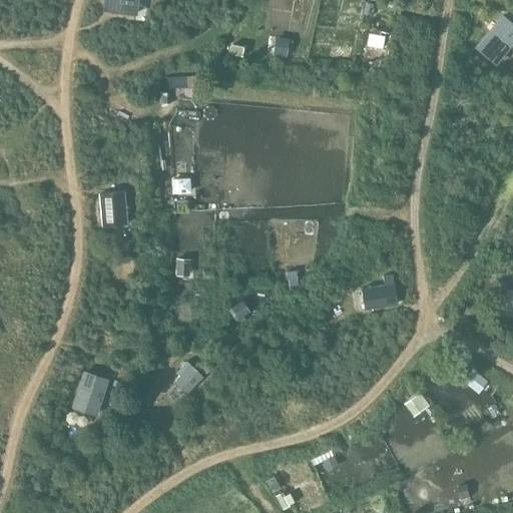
[(103,0),(101,12),(135,16),(137,0),(103,0)]
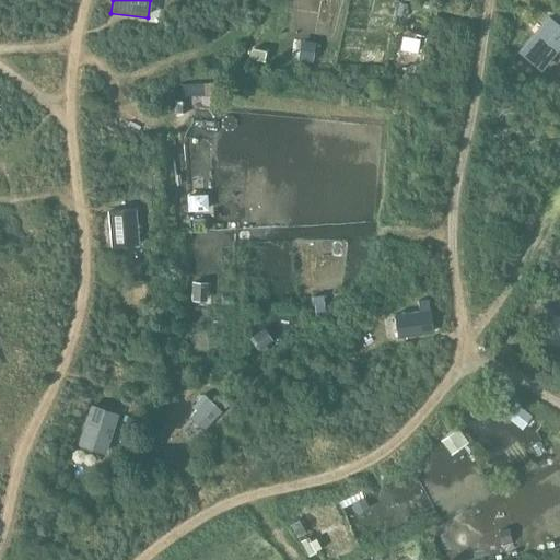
[(523,51),(522,54),(540,68),(559,42),(559,37),(544,25),(531,42),(522,34),(514,44),(523,50),(522,51),(523,51)]
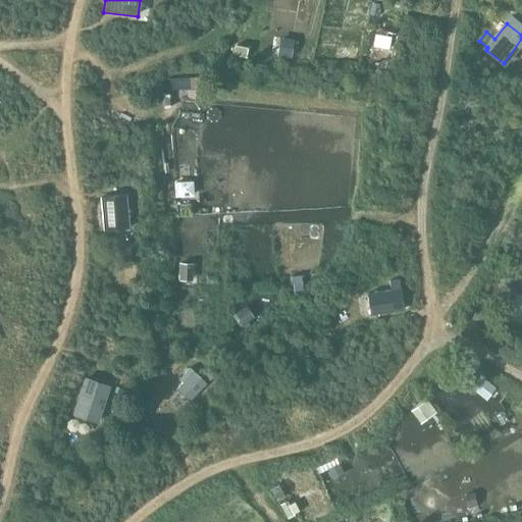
[(374,35),(372,43),(387,46),(389,39),(374,35)]
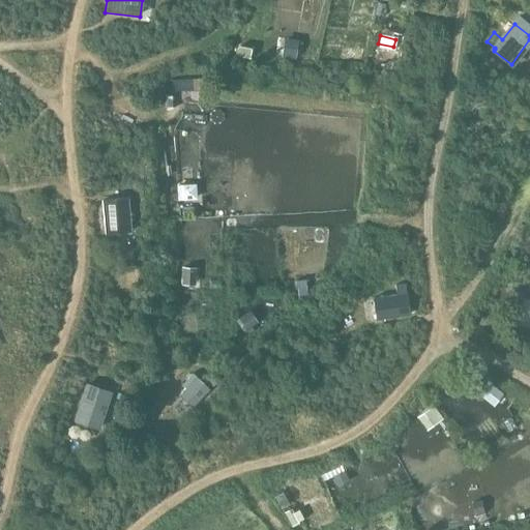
[(287,39),(285,57),(294,59),(297,40),(287,39)]
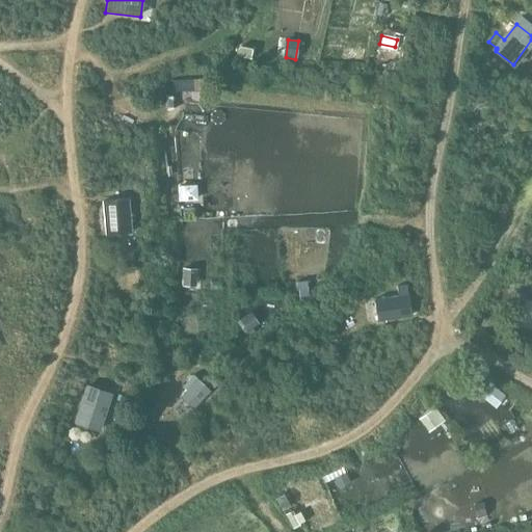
[(236,52),(235,57),(249,60),(251,50),(241,48),(240,52),(236,52)]
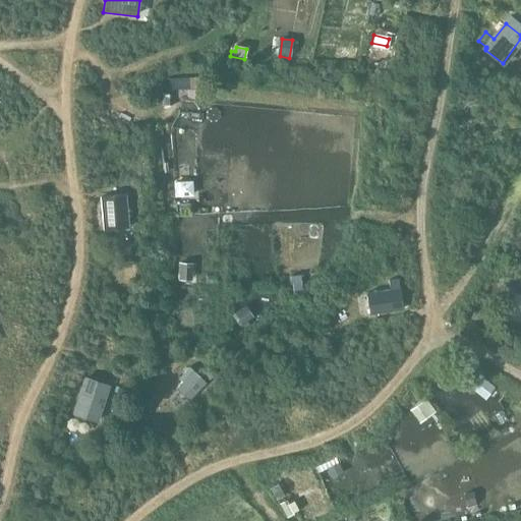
[(167,79),(167,90),(195,88),(195,77),(167,79)]
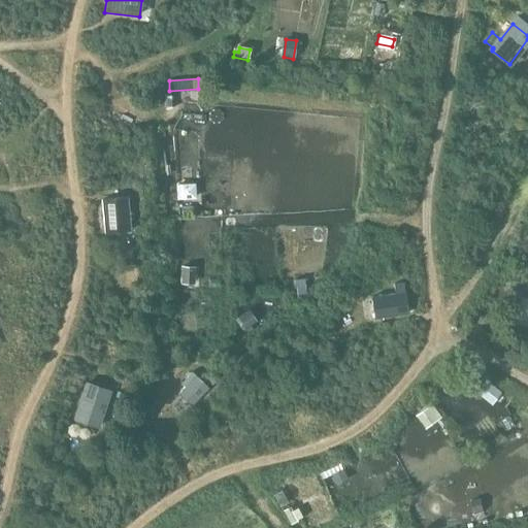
[(193,186),(176,187),(177,199),(194,198),(193,186)]
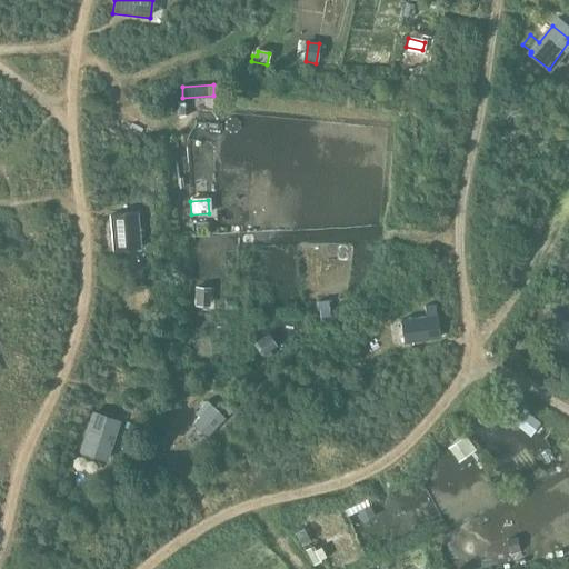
[(109,215),(112,251),(140,249),(137,212),(109,215)]
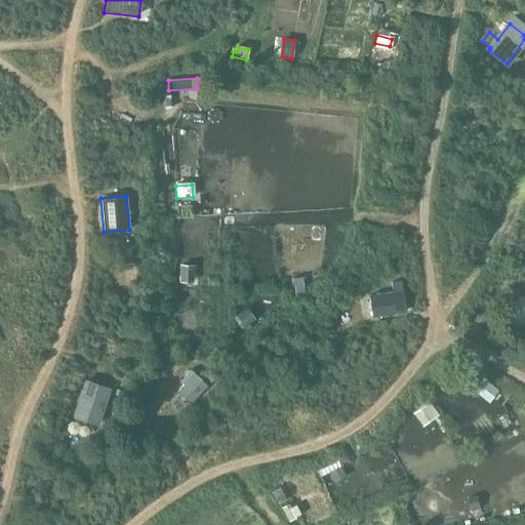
[(179,267),(179,279),(193,280),(193,267),(179,267)]
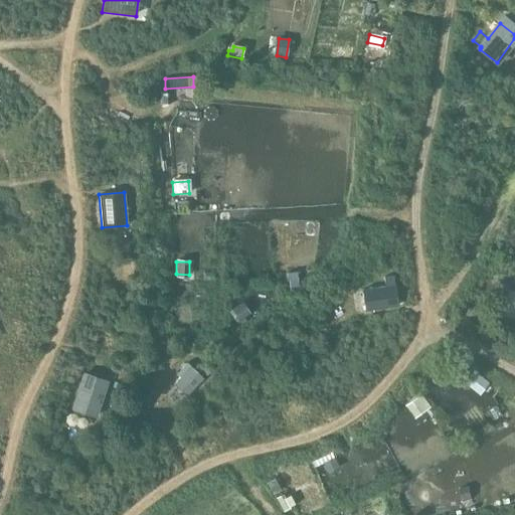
[(297,274),(288,275),(289,284),(298,283),(297,274)]
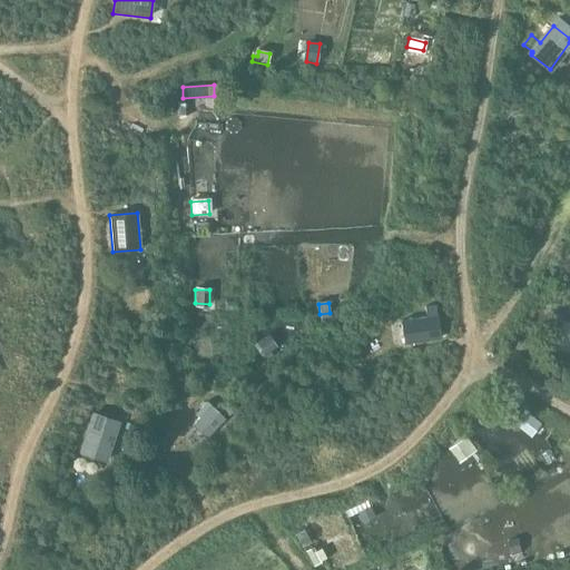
[(411,344),(439,340),(435,321),(433,305),(424,306),(425,316),(400,321),(404,345),(411,344)]
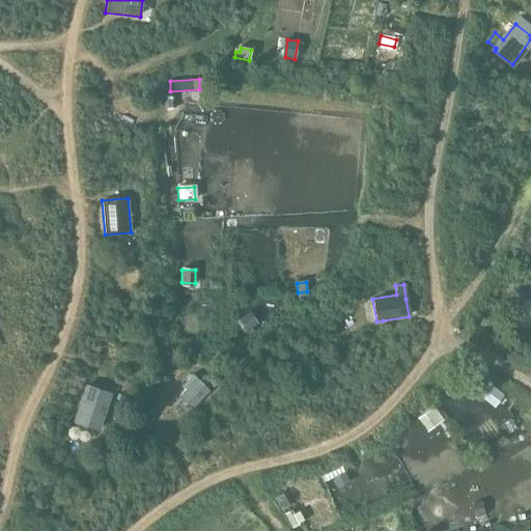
[(251,313),(240,322),(246,331),(247,333),(249,335),(254,332),(252,330),(258,326),(251,313)]
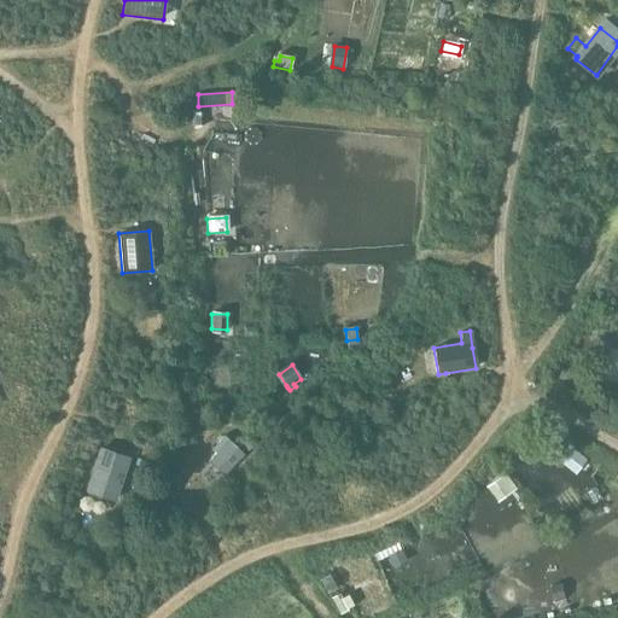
[(208,462),(223,477),(244,455),(225,437),(211,450),(216,454),(208,462)]
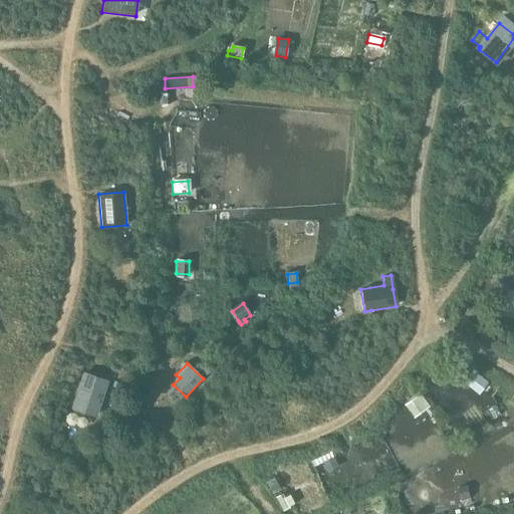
[(70,409),(96,417),(108,380),(82,372),(70,409)]
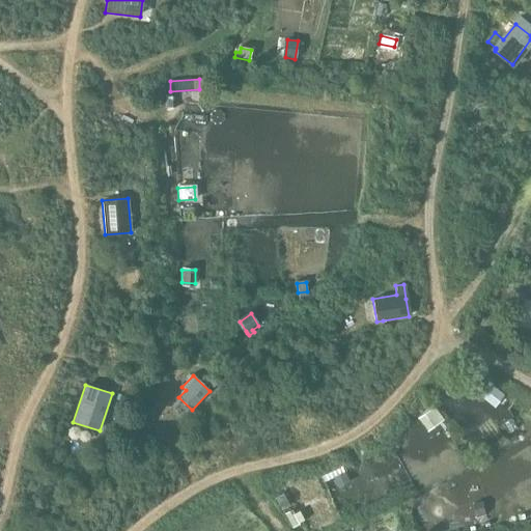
[(481,395),(480,396),(493,406),(501,396),(487,386),(481,395)]
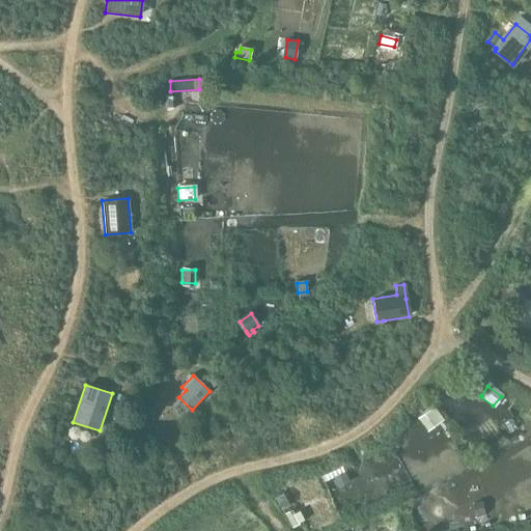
[(434,408),(419,418),(425,427),(441,417),(434,408)]
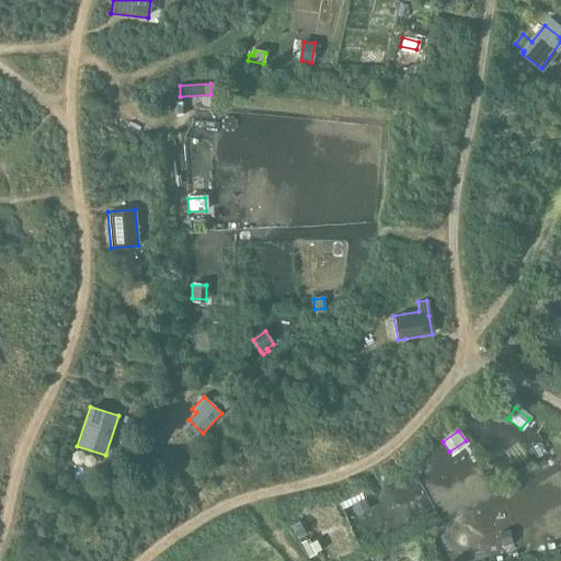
[(359,494),(358,495),(339,505),(342,511),(352,505),(357,516),(369,511),(365,500),(363,501),(361,495),(359,494)]
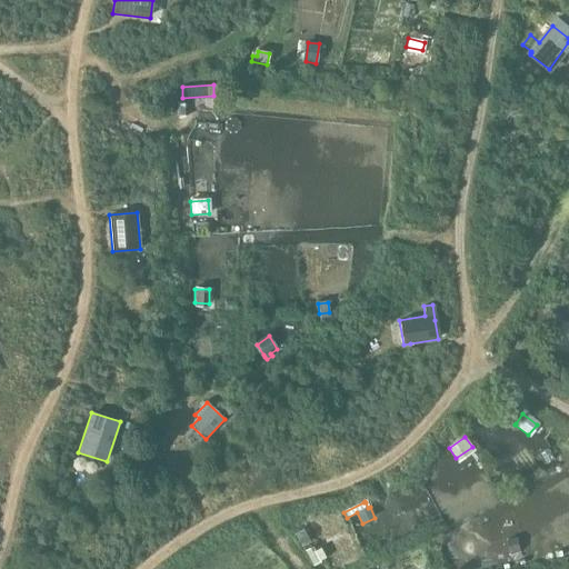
[(516,539),(505,541),(509,557),(519,553),(516,539)]
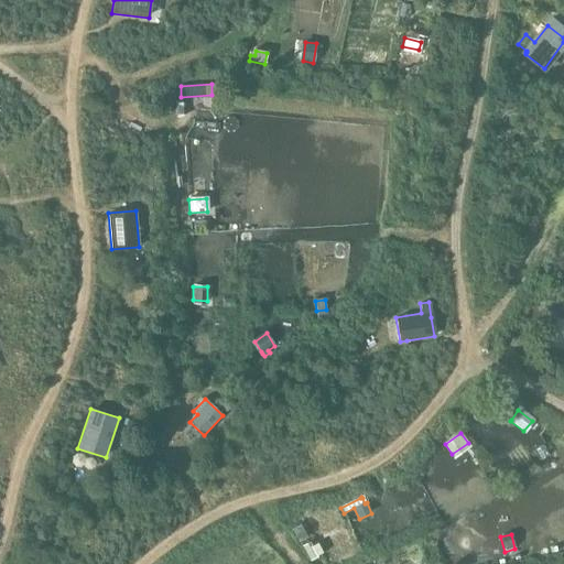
[(317,557),(316,556),(312,546),(310,542),(302,546),(310,561),(317,557)]
